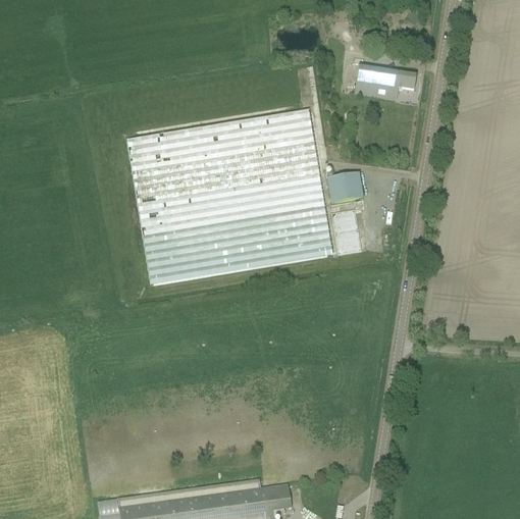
[(356,94),(387,98),(398,100),(400,87),(415,90),(418,73),(408,71),(360,64),(356,94)]
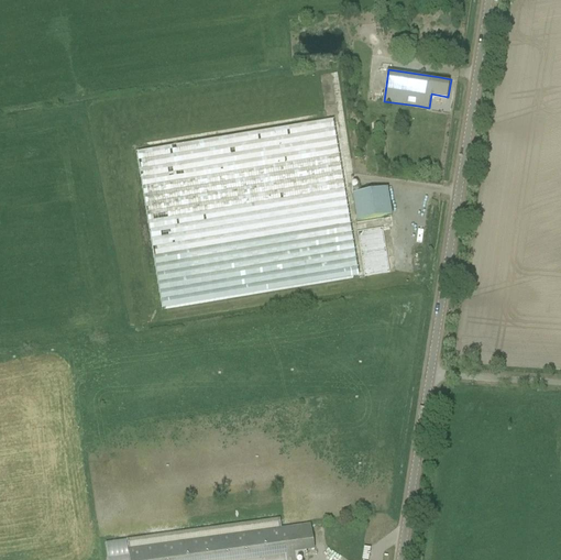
[(333,121),(138,147),(160,306),(355,278),(333,121)]
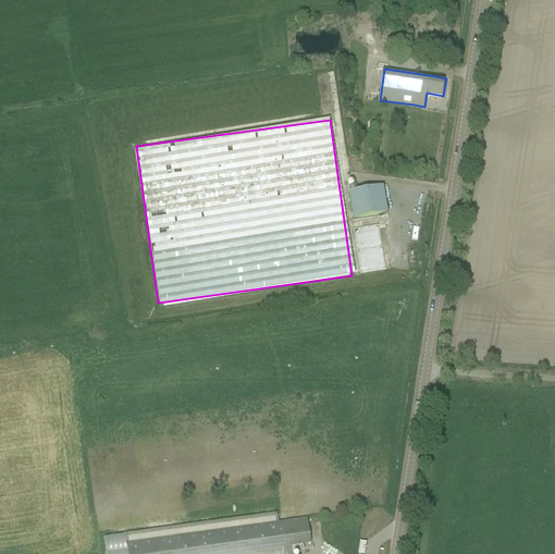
[(355,218),(390,211),(385,185),(372,187),(371,183),(364,184),(364,188),(350,191),(355,218)]
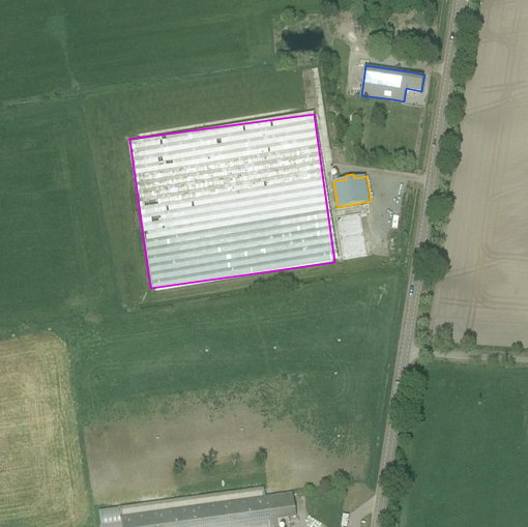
[(361,212),(338,215),(345,258),(369,254),(361,212)]
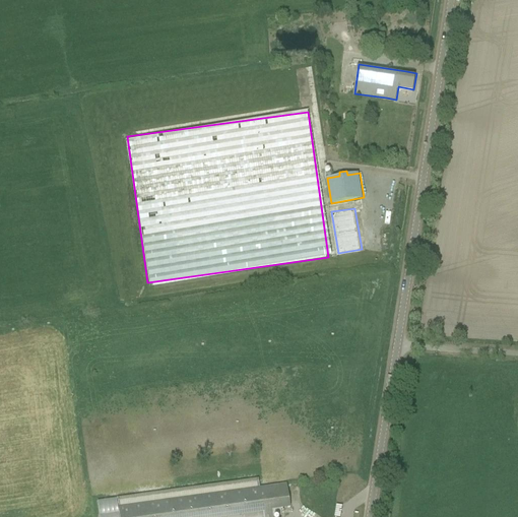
[(273,516),(274,516),(273,509),(292,507),(288,482),(261,486),(260,476),(119,497),(120,505),(121,516),(273,516)]
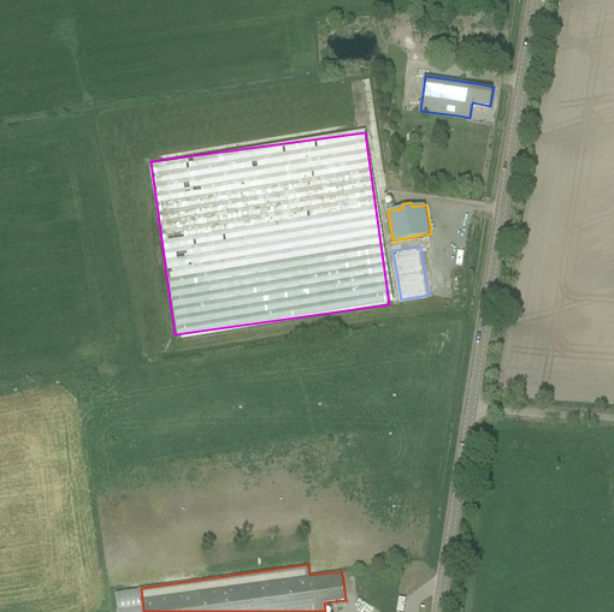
All buildings are outlined.
